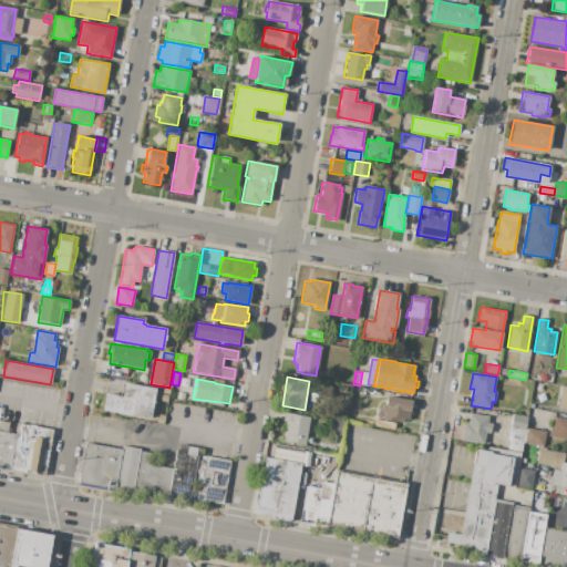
[(124,383),(156,389),(151,419),(102,411),(105,393),(123,395),(124,383)]
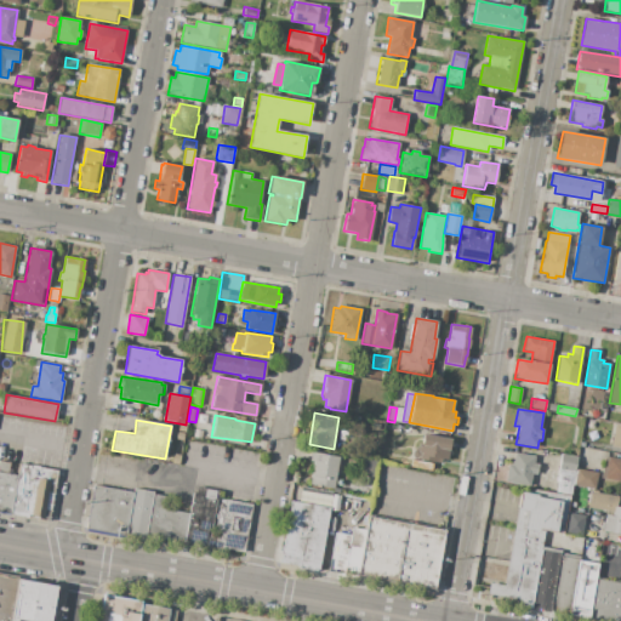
[(365,422),(381,425),(380,433),(364,429),(365,422)]
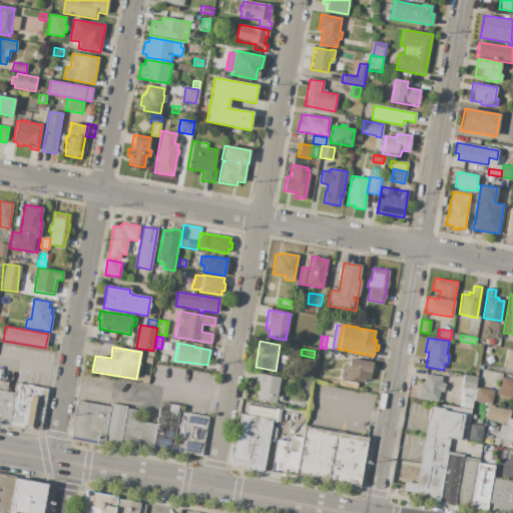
[(507,351),(512,352),(512,370),(504,369),(507,351)]
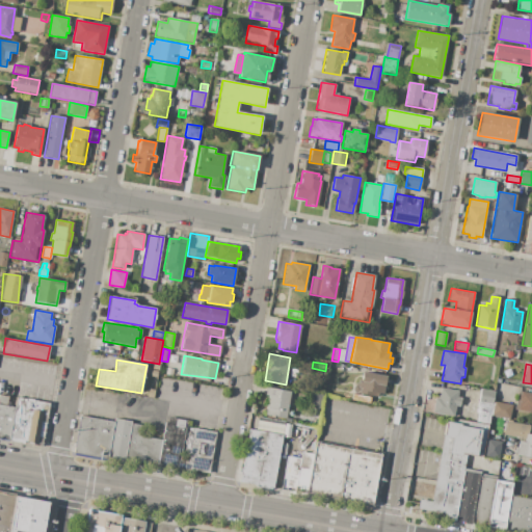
[(363,372),(387,376),(383,394),(378,393),(377,397),(353,393),(354,386),(355,386),(356,382),(357,383),(358,380),(361,380),(363,372)]
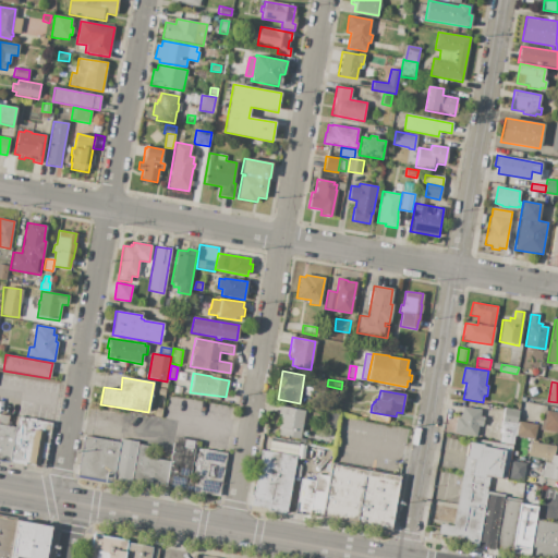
[(304,411),(300,439),(278,435),(281,415),(278,414),(279,407),(304,411)]
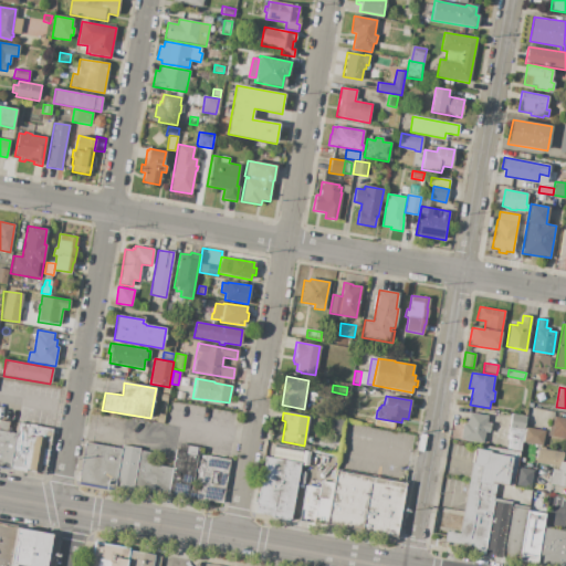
[(469,412),(488,416),(486,422),(491,423),(490,432),(485,432),(483,444),(460,440),(463,423),(465,423),(465,420),(468,420),(469,412)]
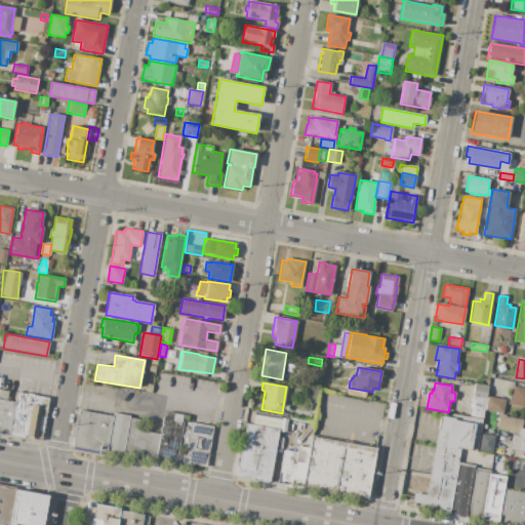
[(474,384),(488,387),(486,399),(472,397),(474,384)]
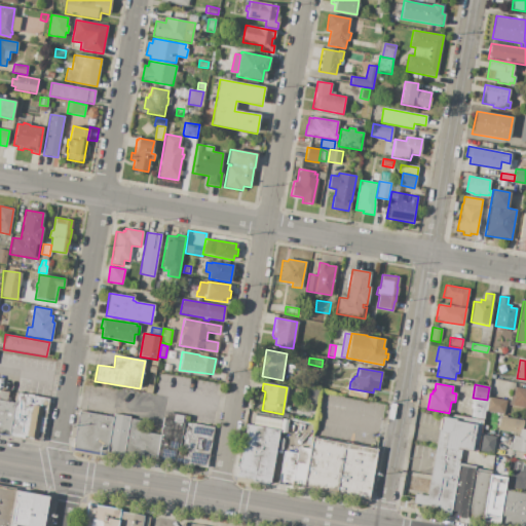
[(525,388),(525,408),(509,406),(512,386),(525,388)]
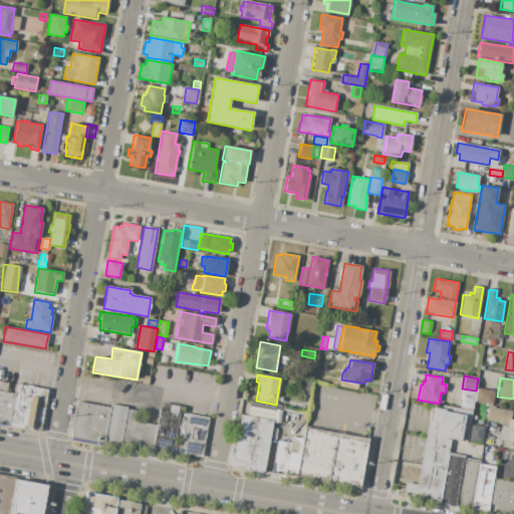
[(298,379),(312,381),(309,396),(296,393),(298,379)]
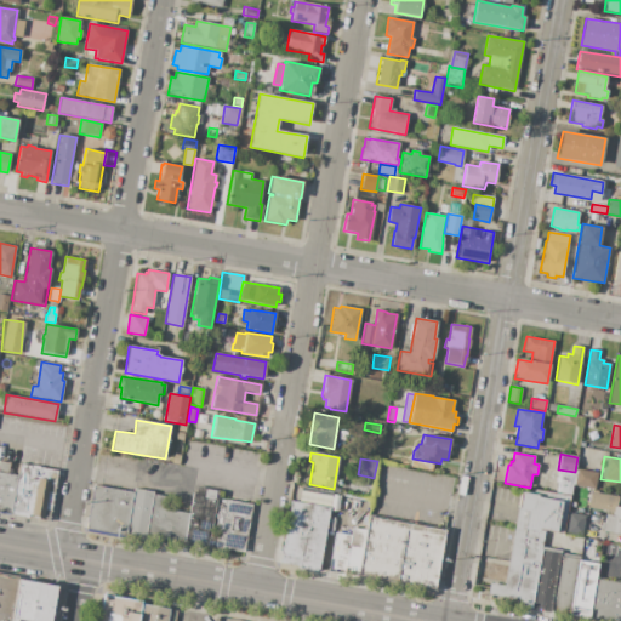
[(17,476),(10,511),(0,508),(0,461),(10,463),(9,473),(17,476)]
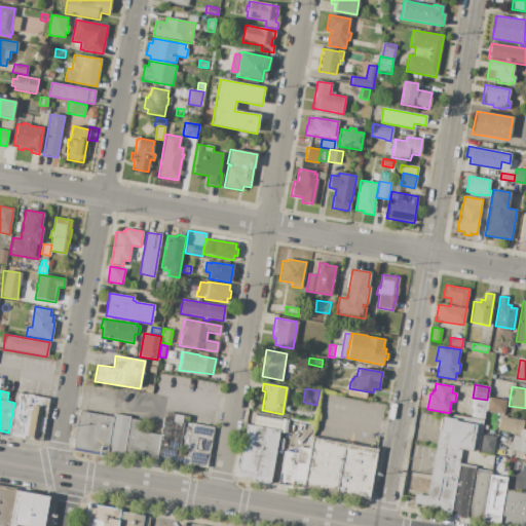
[(15,392),(48,399),(41,443),(8,437),(8,433),(14,403),(15,392)]
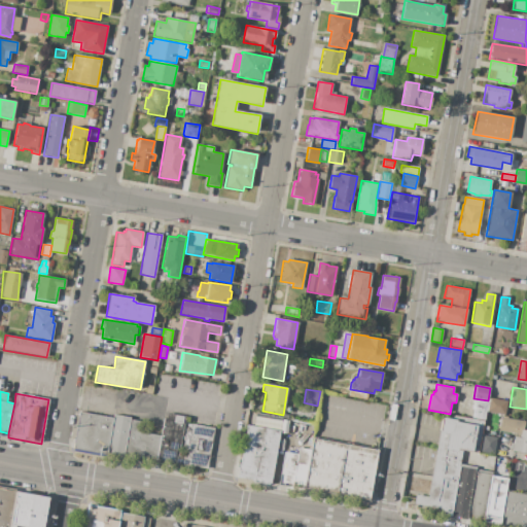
[(473,398),(488,400),(485,420),(472,418),(473,410),(471,410),(473,398)]
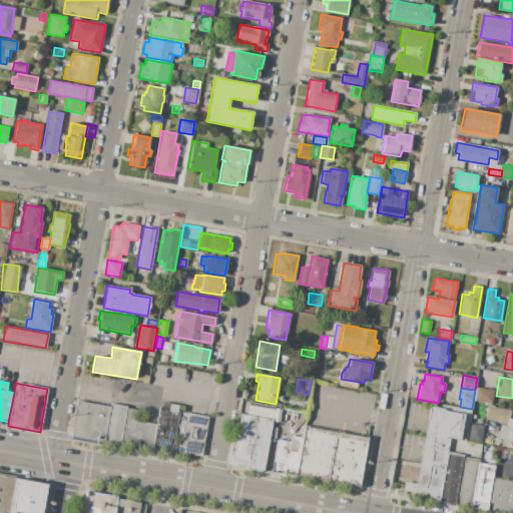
[(476,388),(494,391),(492,404),(474,401),(476,388)]
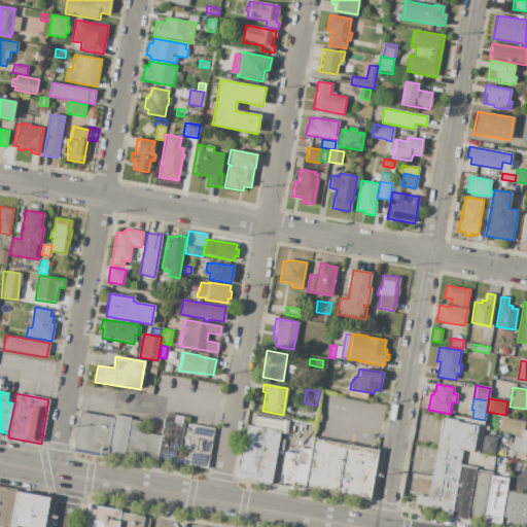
[(161,435),(155,462),(73,448),(79,413),(113,418),(113,415),(131,418),(130,420),(142,422),(141,432),(161,435)]
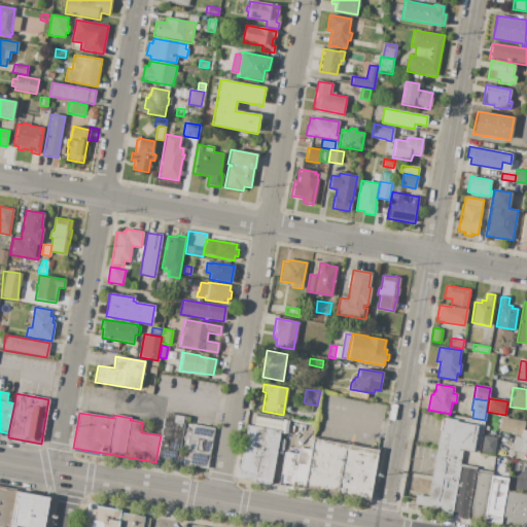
[(213,428),(206,470),(155,462),(161,435),(164,418),(167,419),(168,413),(174,414),(174,416),(183,417),(183,416),(185,416),(178,456),(186,457),(188,445),(183,444),(185,429),(190,430),(191,424),(213,428)]
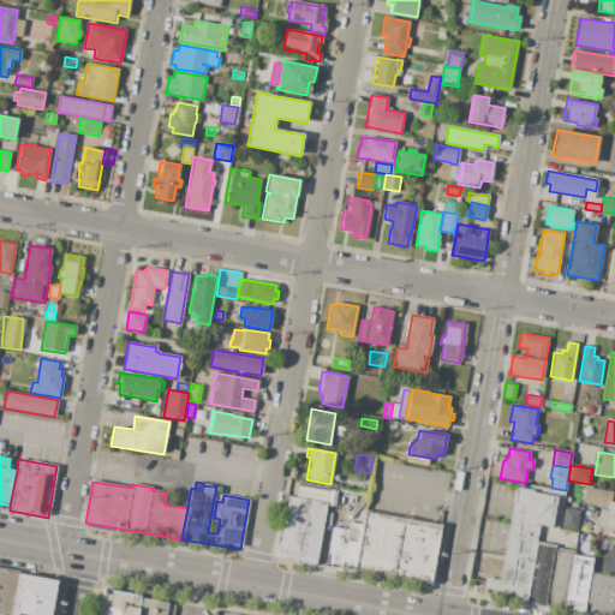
[(566,491),(559,530),(539,526),(536,544),(526,603),(513,601),(513,595),(483,590),(485,578),(500,580),(515,483),(566,491)]
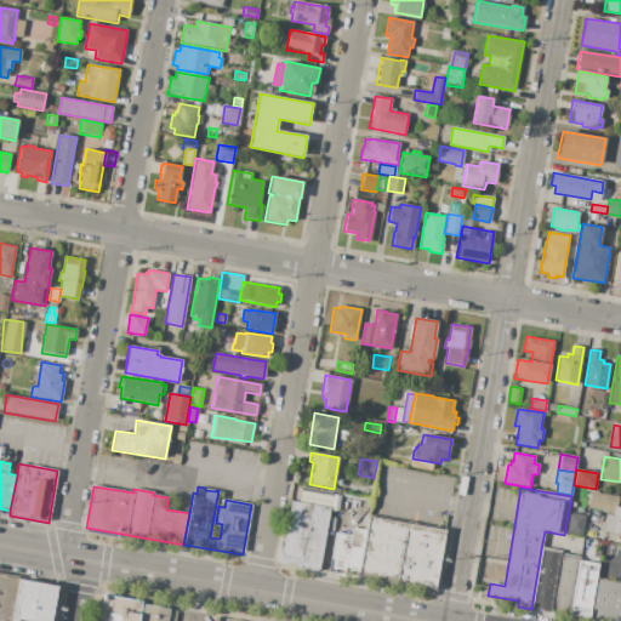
[(590,491),(617,497),(616,507),(615,512),(613,512),(587,507),(590,491)]
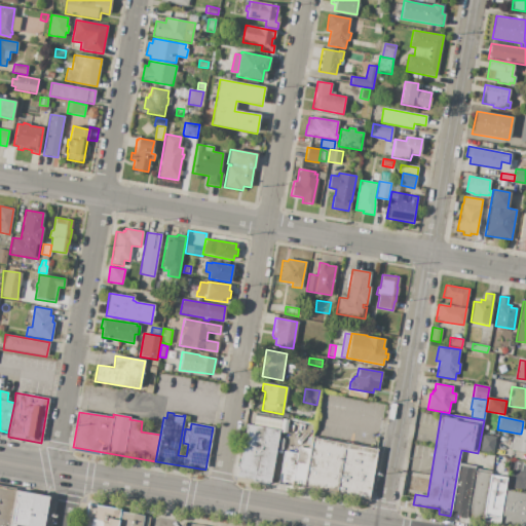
[(247,424),(279,430),(270,483),(237,478),(238,470),(237,470),(238,463),(240,463),(247,424)]
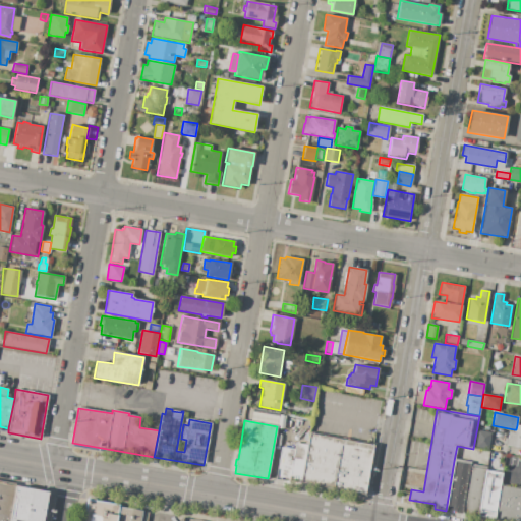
[(517,425),(520,425),(520,448),(506,446),(507,445),(504,444),(505,439),(508,439),(509,432),(514,432),(514,429),(516,429),(517,425)]
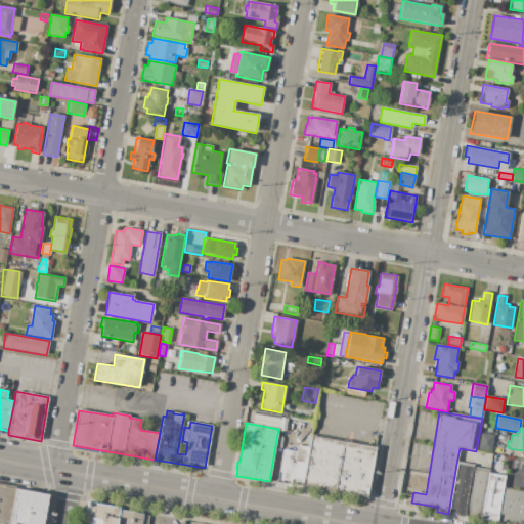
[(480,433),(494,435),(491,452),(477,449),(480,433)]
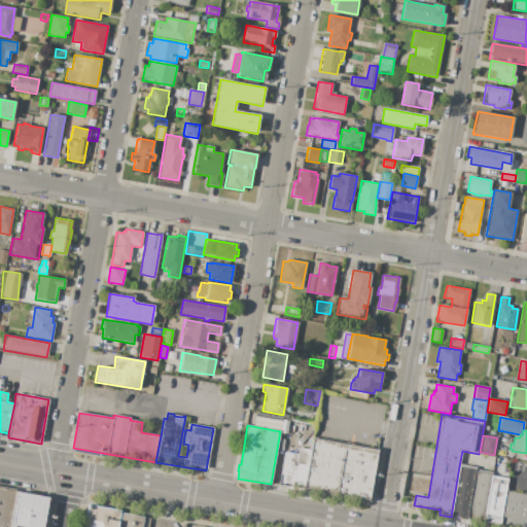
[(303,437),(311,438),(309,448),(301,447),(303,437)]
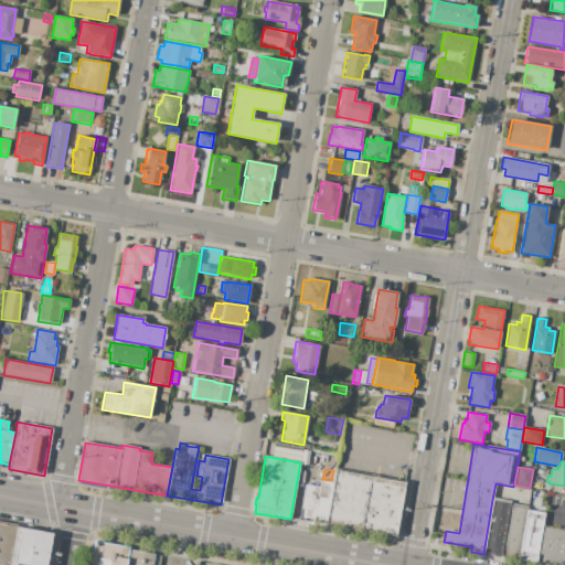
[(333,482),(336,470),(405,482),(395,537),(326,525),(326,522),(333,482)]
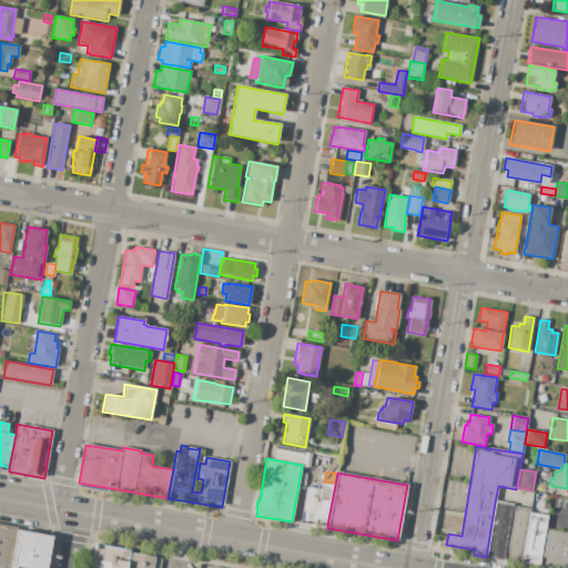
[(327,525),(314,523),(315,521),(301,519),(306,488),(321,490),(322,483),(335,485),(327,525)]
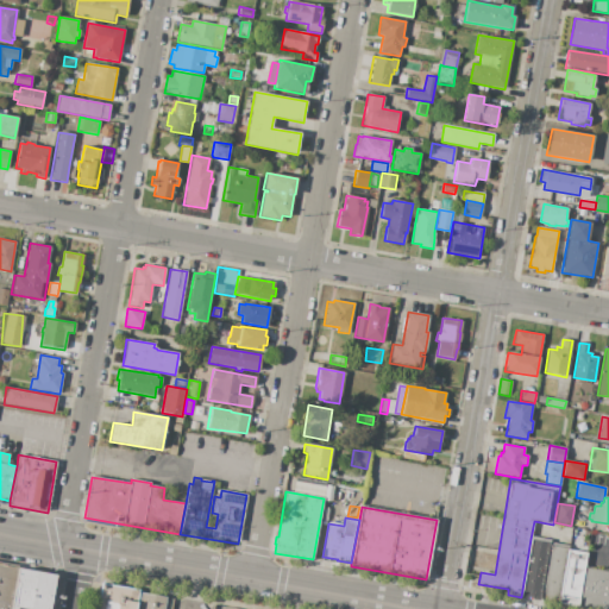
[(531,539),(550,542),(548,545),(539,600),(521,597),(531,539)]
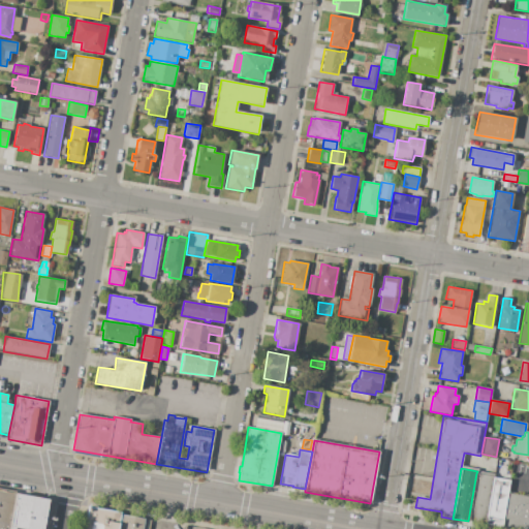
[(476,473),(493,476),(492,477),(485,524),(468,521),(476,473)]
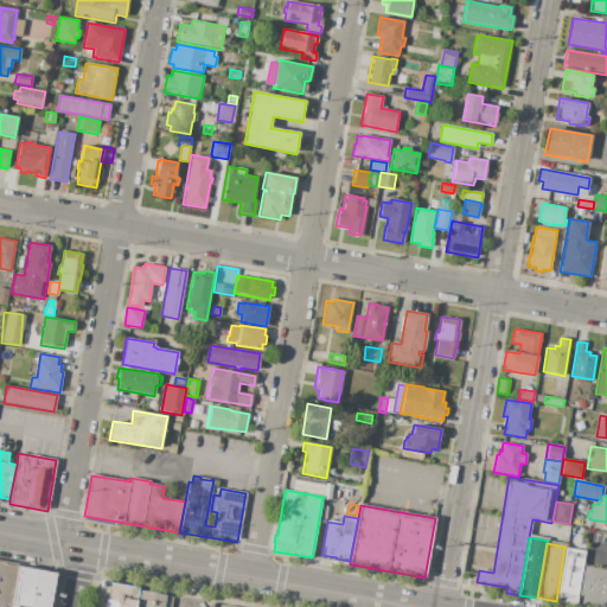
[(564,548),(585,551),(582,567),(576,605),(556,601),(564,548)]
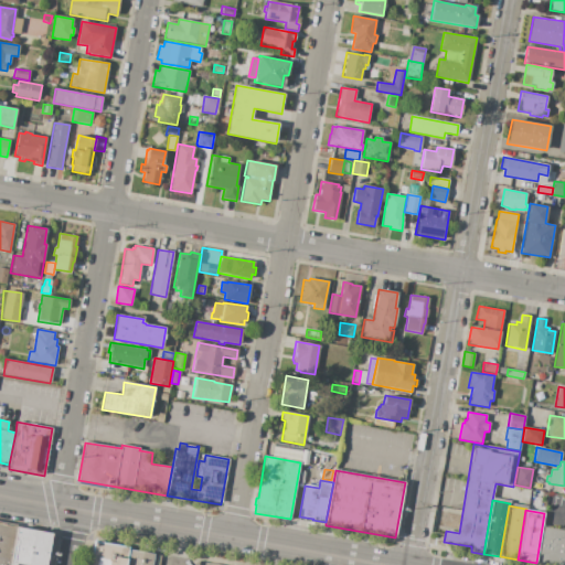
[(0,564),(0,524),(17,528),(11,563),(10,564),(0,564)]
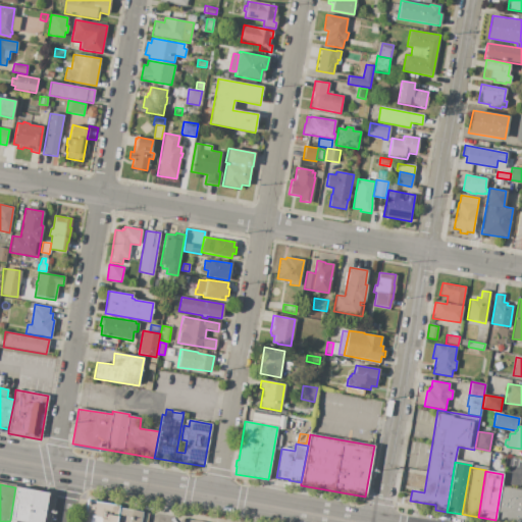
[(15,487),(45,492),(45,489),(49,490),(43,521),(22,521),(10,520),(15,487)]
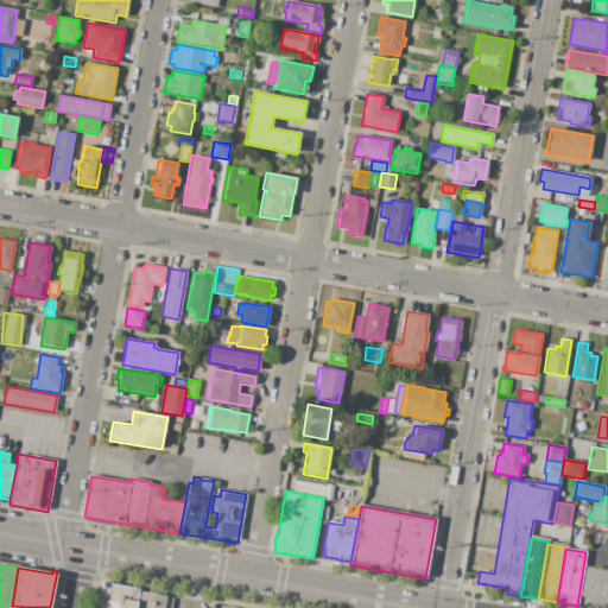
[(583,568),(607,571),(607,607),(593,607),(577,606),(583,568)]
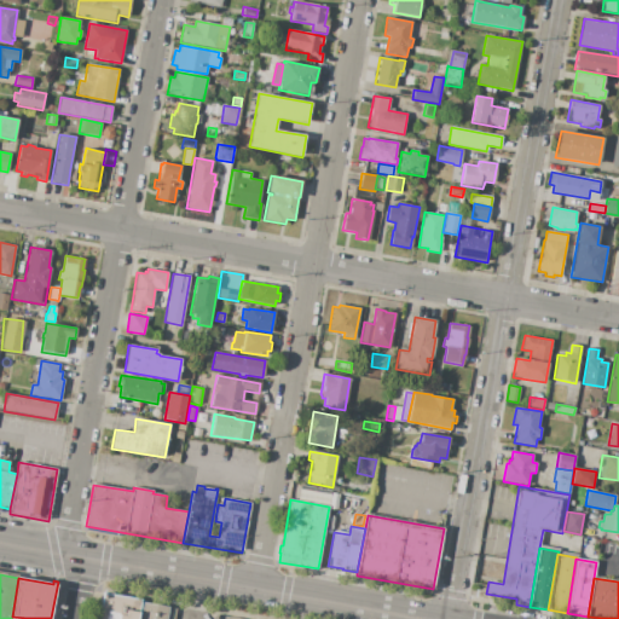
[(98,618),(103,593),(142,599),(137,618),(98,618)]
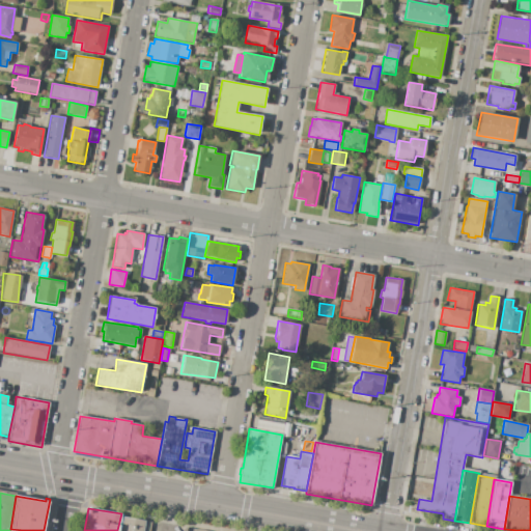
[(119,530),(122,516),(150,522),(148,530),(119,530)]
